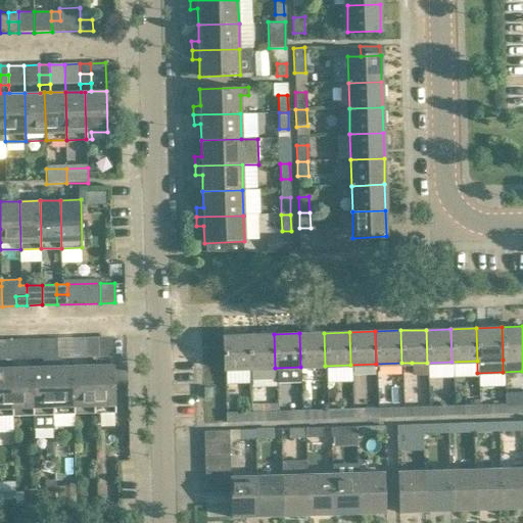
[(325,366),(324,333),(299,333),(300,367),(325,366)]
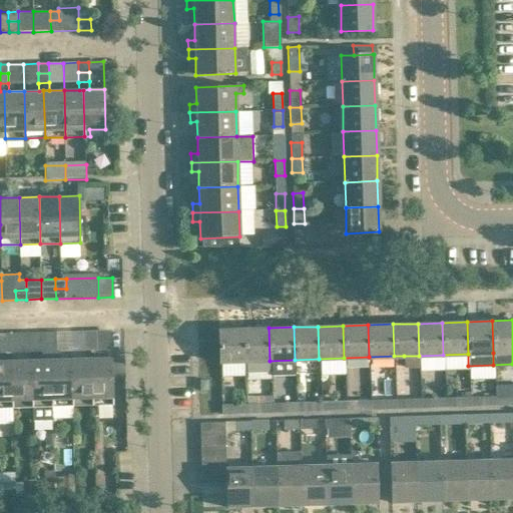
[(270,361),(269,328),(243,329),(244,362),(244,373),(271,372),(270,361)]
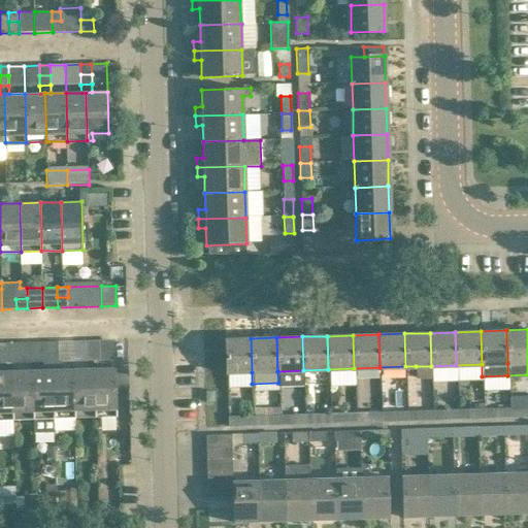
[(252,372),(251,338),(225,339),(226,372),(252,372)]
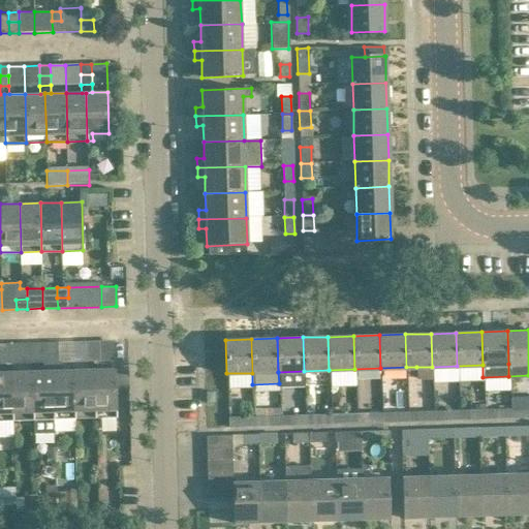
[(99,351),(99,342),(88,342),(88,352),(99,351)]
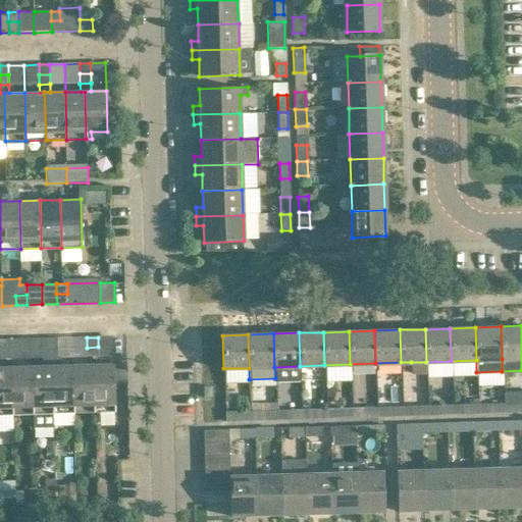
[(57,348),(56,338),(46,338),(47,349),(57,348)]
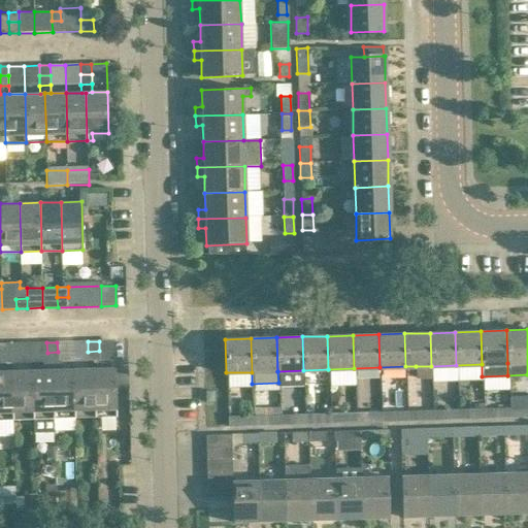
[(17,354),(17,343),(5,343),(5,354),(17,354)]
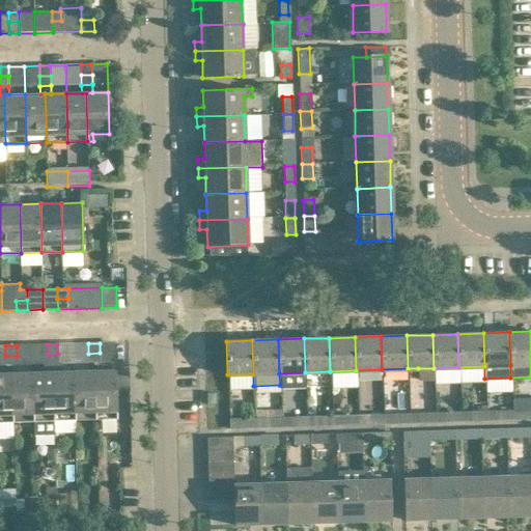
[(100,363),(100,353),(88,354),(89,363),(100,363)]
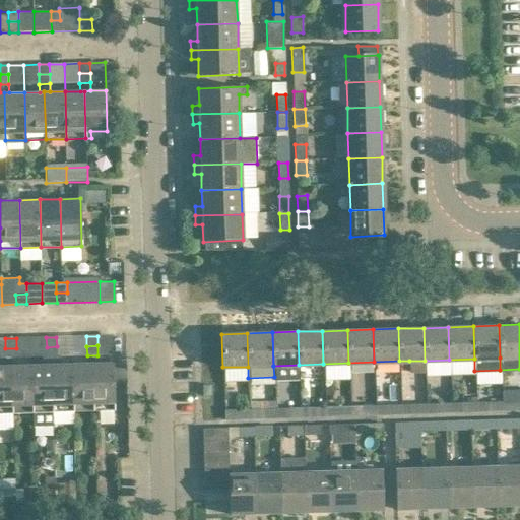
[(57,356),(57,346),(47,347),(47,356),(57,356)]
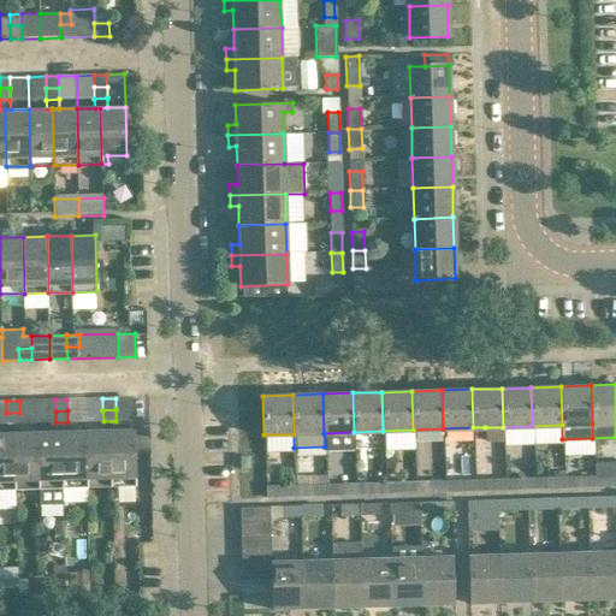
[(19,424),(19,413),(6,413),(7,425),(19,424)]
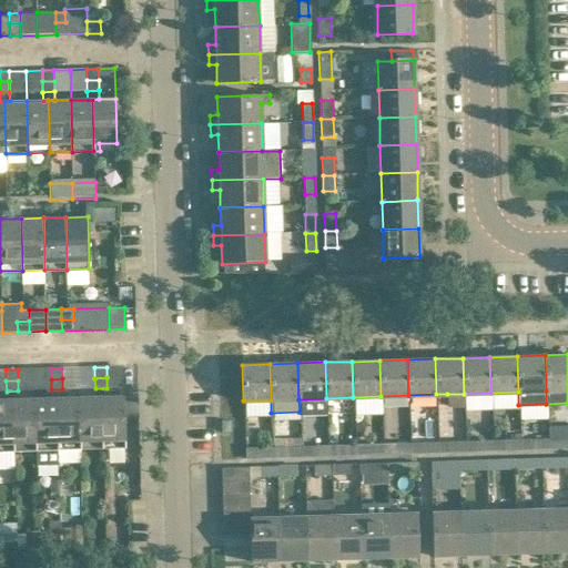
[(101,397),(79,398),(80,443),(97,442),(97,449),(102,449),(101,397)]
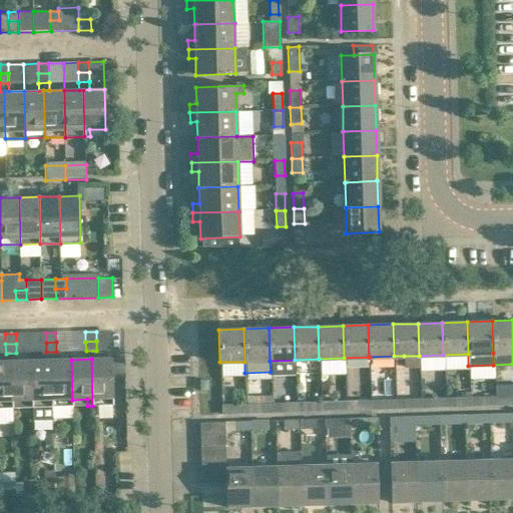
[(112,359),(91,359),(92,406),(113,406),(112,359)]
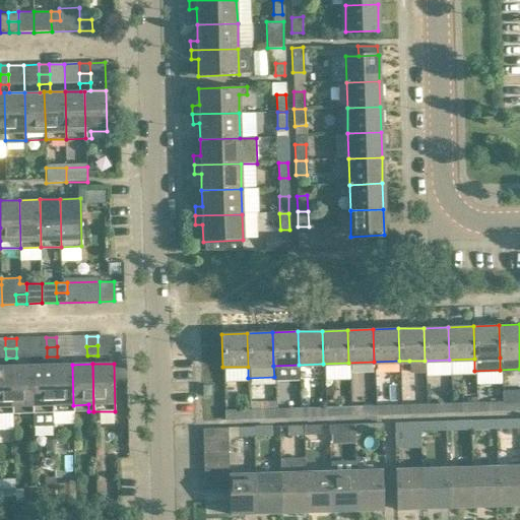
[(53,412),(52,365),(31,366),(33,406),(33,413),(53,412)]
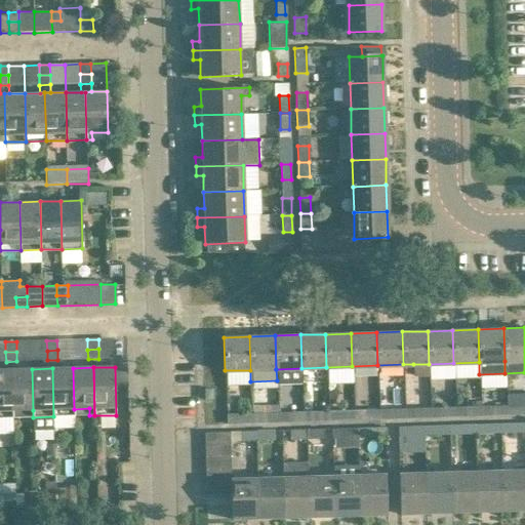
[(74,416),(73,368),(52,368),(53,416),(54,428),(75,428),(74,416)]
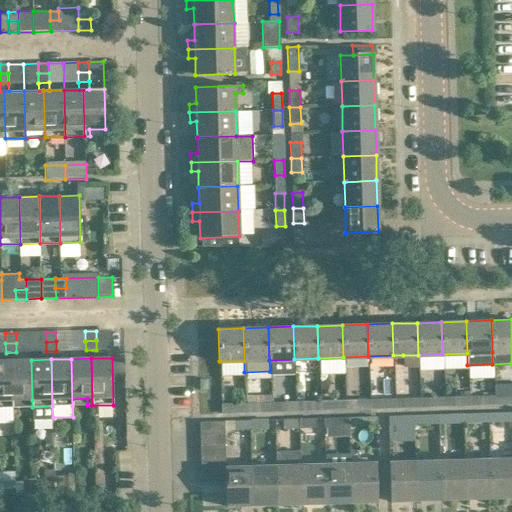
[(0,407),(12,407),(11,360),(0,360),(0,407)]
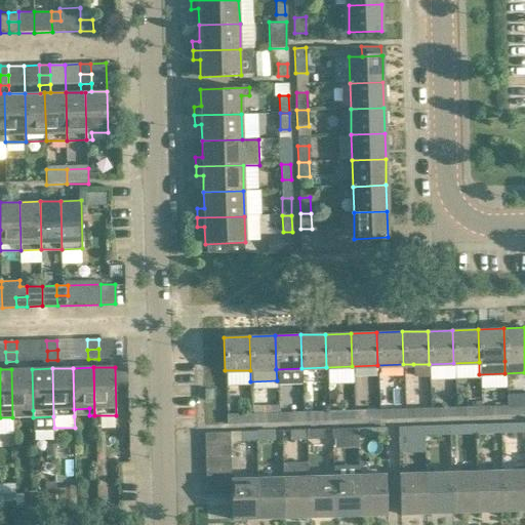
[(32,369),(11,369),(12,417),(17,417),(17,410),(33,410),(32,369)]
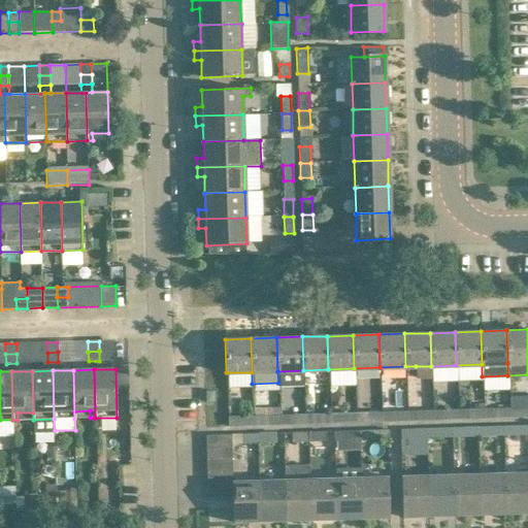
[(519,396),(507,396),(508,407),(508,417),(527,416),(527,406),(519,407),(519,396)]
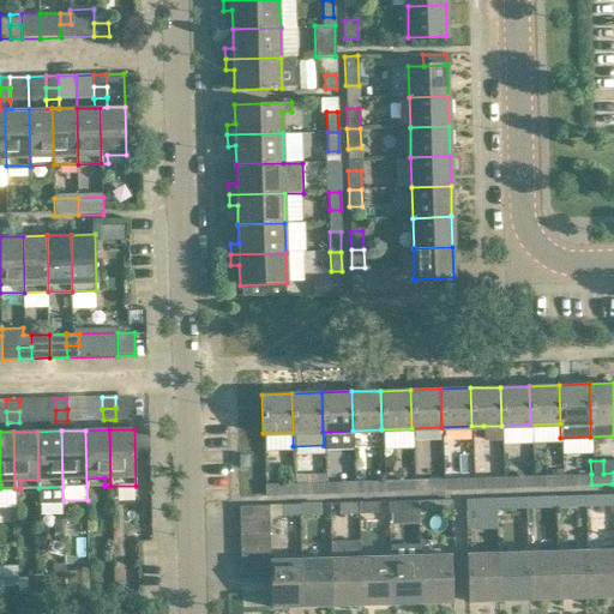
[(591,474),(571,475),(572,485),(591,485),(591,474)]
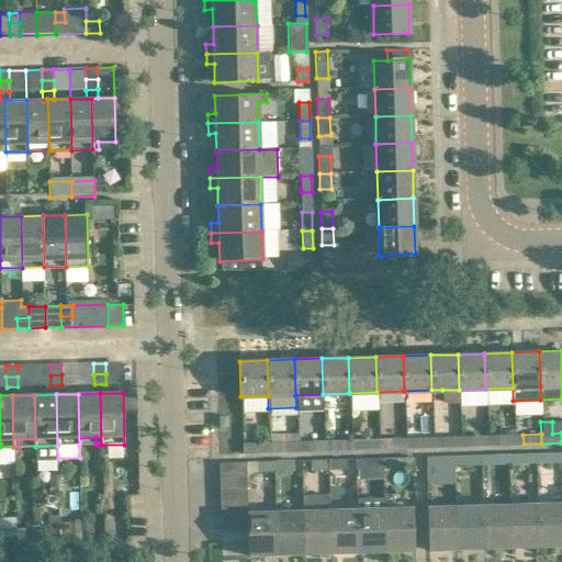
[(515,435),(496,436),(497,445),(515,445),(515,435)]
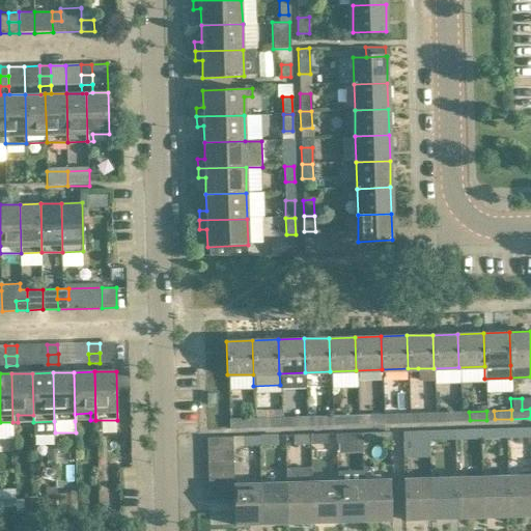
[(460,412),(444,412),(444,421),(460,420),(460,412)]
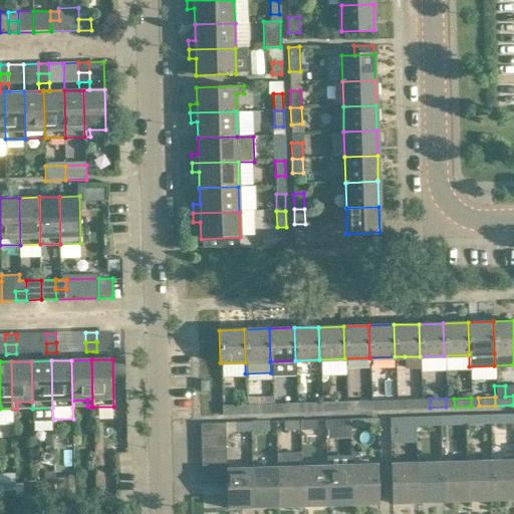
[(423,400),(406,400),(407,409),(423,408),(423,400)]
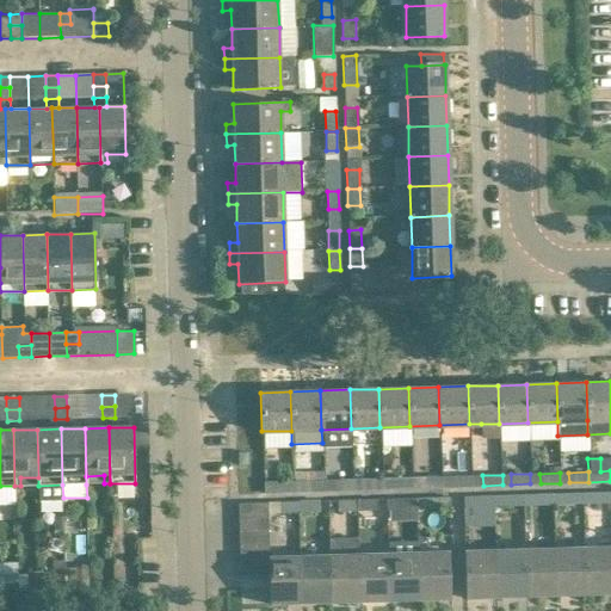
[(440,476),(421,477),(421,488),(442,487),(440,476)]
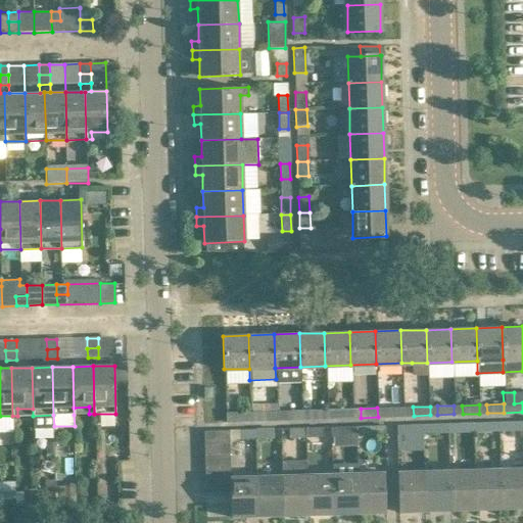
[(402,408),(386,408),(386,417),(403,416),(402,408)]
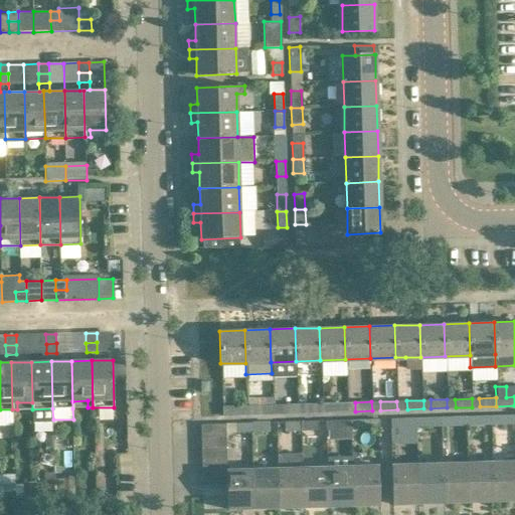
[(347,402),(330,402),(331,411),(347,411),(347,402)]
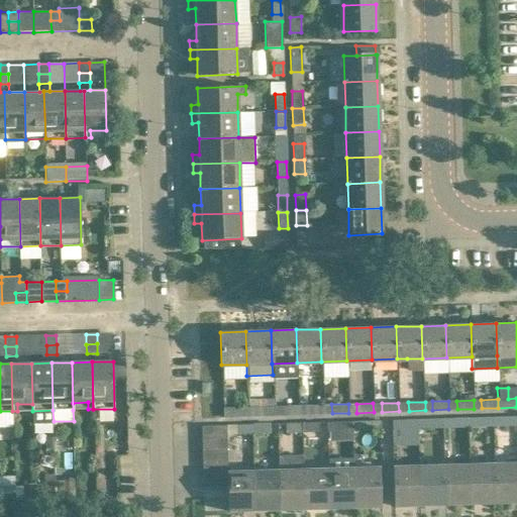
[(298,405),(282,406),(282,415),(299,415),(298,405)]
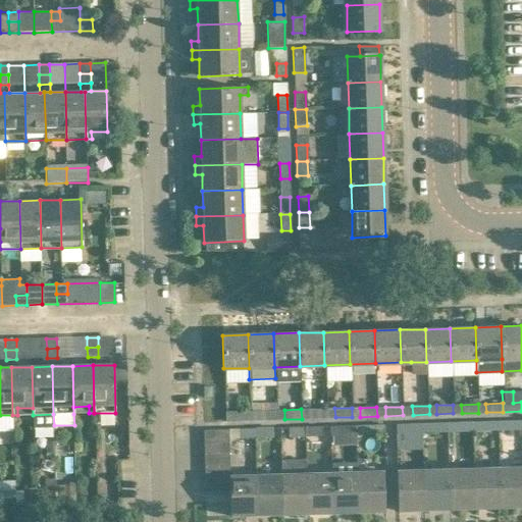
[(326,409),(310,409),(310,418),(326,418),(326,409)]
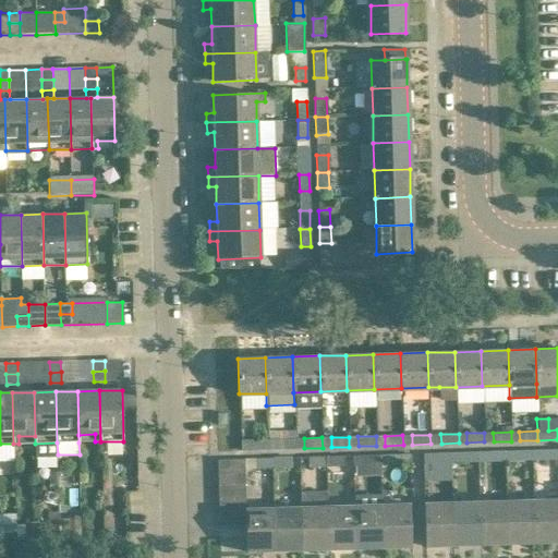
[(294,438),(277,439),(277,449),(295,448),(294,438)]
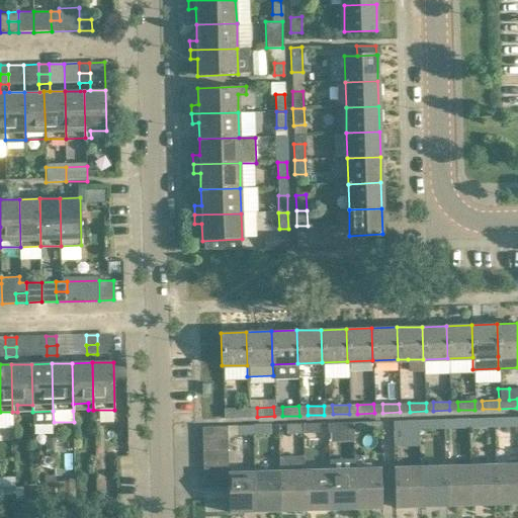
[(249,408),(233,408),(233,418),(250,417),(249,408)]
